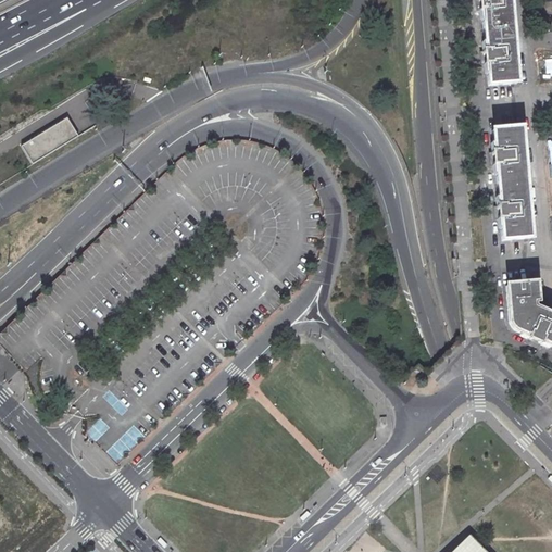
[(480,0),(481,7),(485,7),(489,47),(486,47),(487,61),(490,60),(492,82),(519,78),(511,0),(480,0)]
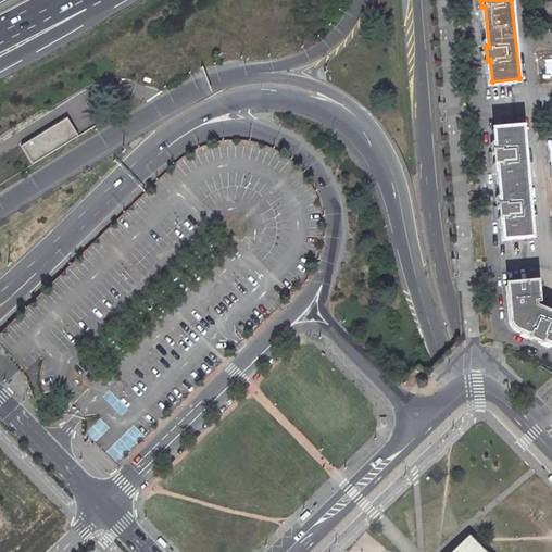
[(24,138),(35,158),(79,132),(69,112),(24,138)]
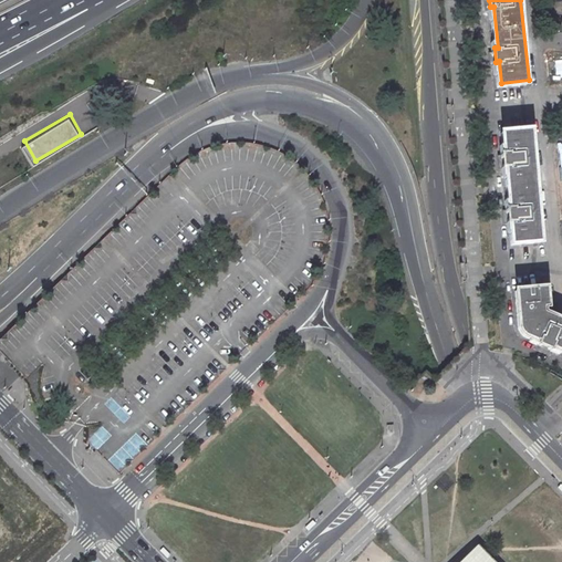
[(533,127),(506,129),(508,151),(505,151),(506,164),(509,164),(512,207),(509,207),(510,220),(514,220),(516,240),(543,238),(533,127)]
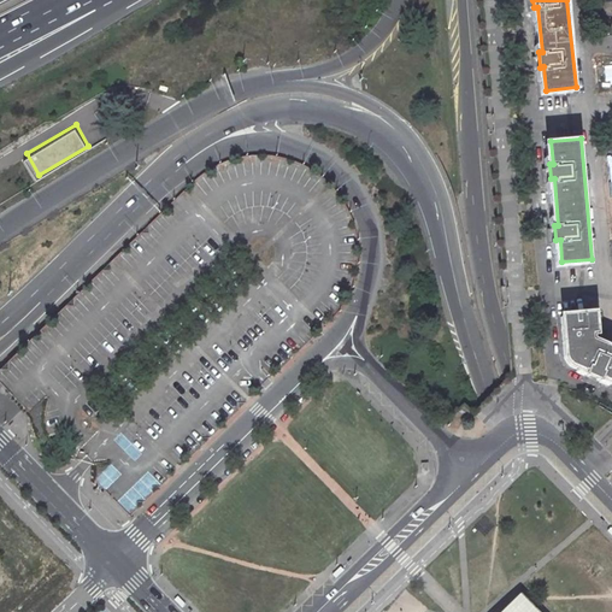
[(598,310),(566,313),(569,345),(570,349),(571,355),(575,359),(578,363),(593,370),(592,372),(605,377),(606,375),(611,376),(611,343),(598,337),(598,334),(600,334),(598,310)]
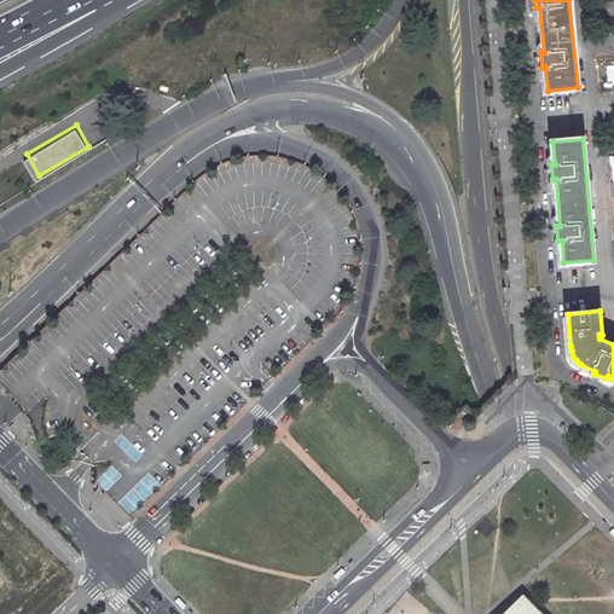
[(551,613),(528,590),(503,613),(551,613)]
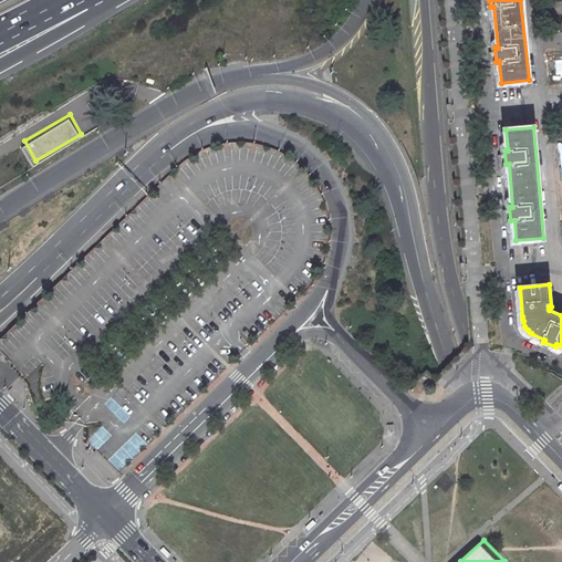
All buildings are outlined.
